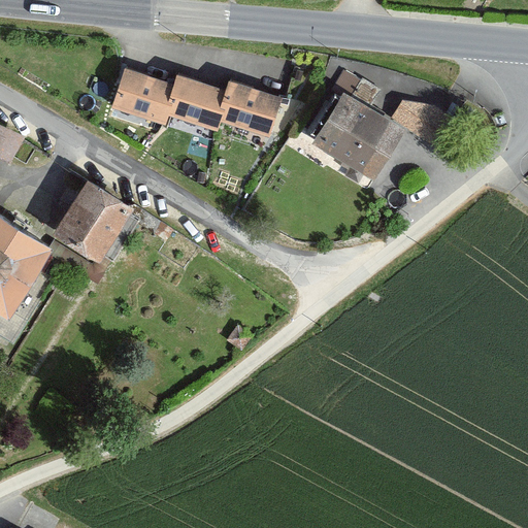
[(112,104),(163,120),(165,111),(174,81),(125,66),(112,104)]
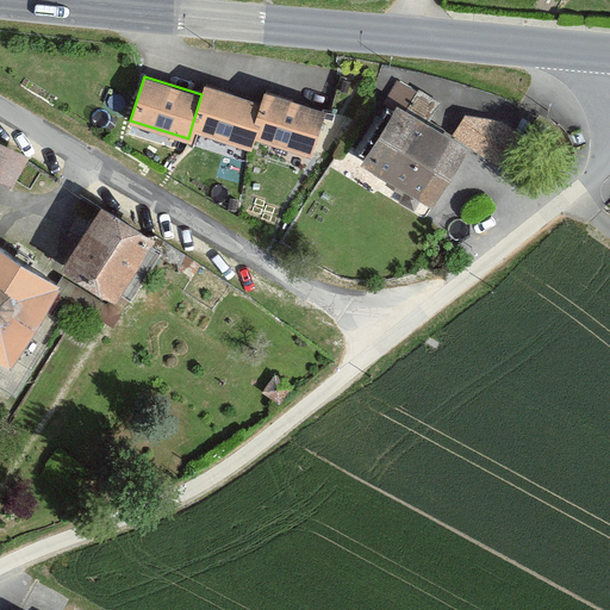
[(392,110),(361,161),(431,204),(466,147),(425,122),(436,105),(398,81),(384,104),(392,110)]
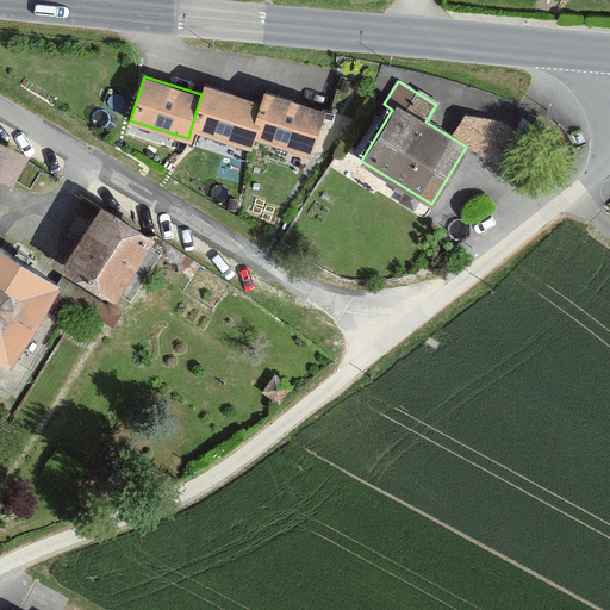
[(191,129),(248,147),(251,136),(262,101),(205,83),(201,94),(191,129)]
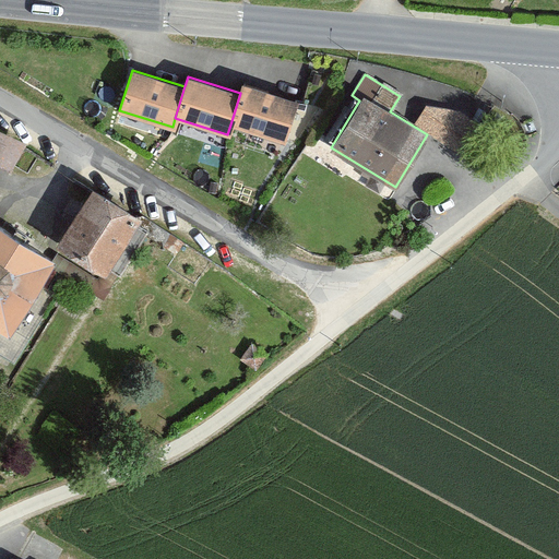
[(230,125),(284,141),(297,99),(244,83),(240,93),(230,125)]
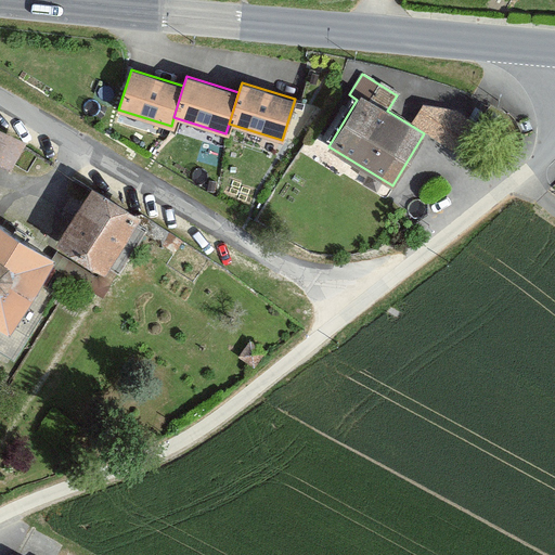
[(422,104),(411,121),(459,153),(478,124),(456,110),(422,104)]
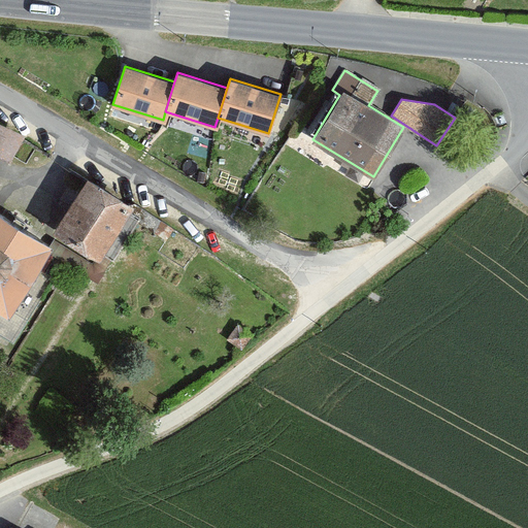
[(0,155),(4,157),(18,130),(0,121),(0,155)]
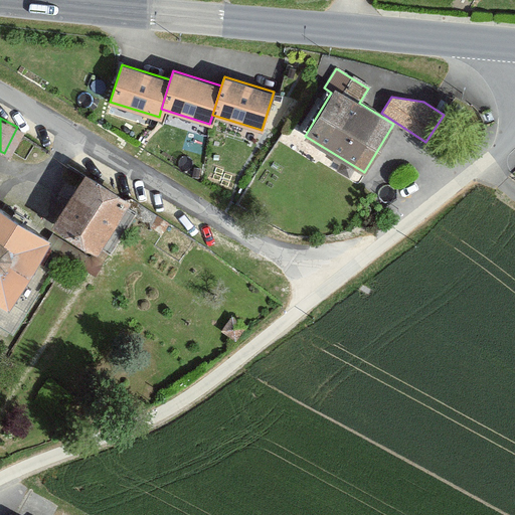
[(87,172),(52,222),(96,251),(101,243),(108,248),(133,211),(126,206),(130,201),(87,172)]
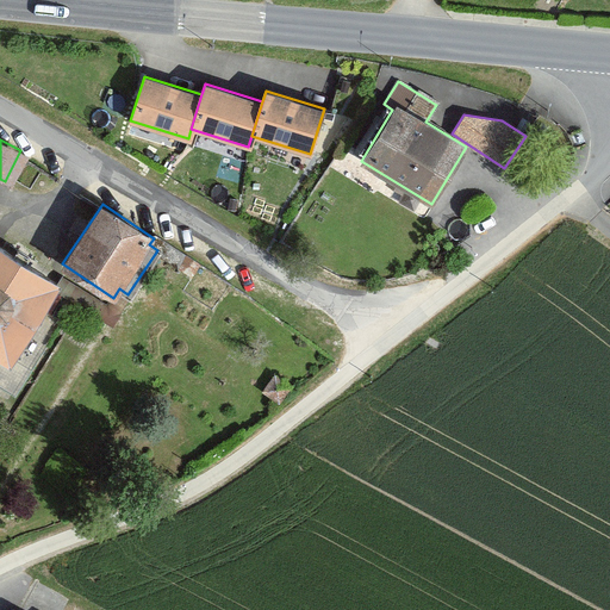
[(0,250),(0,381),(16,391),(74,297),(0,250)]
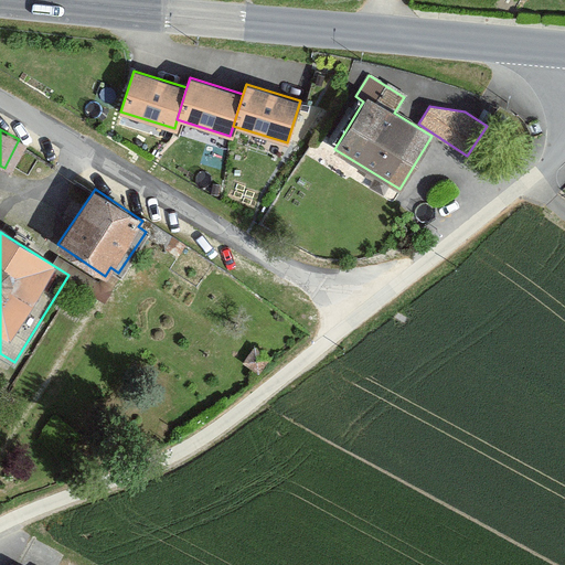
All buildings are outlined.
